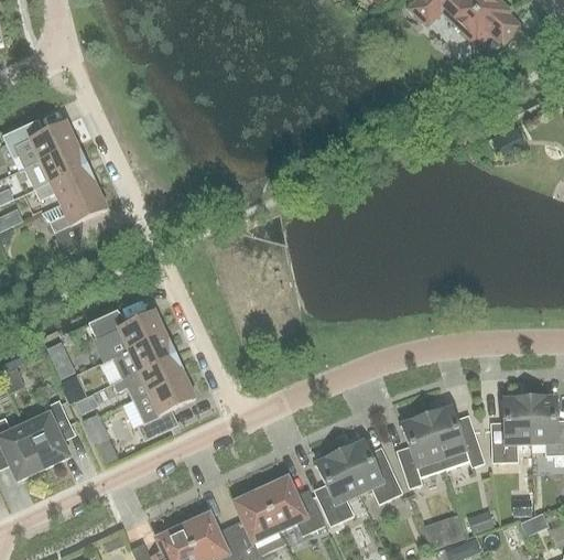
[(506,11),(508,9),(498,0),(415,0),(409,8),(427,25),(443,9),(465,29),(463,31),(477,45),(491,31),(502,42),(519,25),(523,30),(524,29),(506,11)]
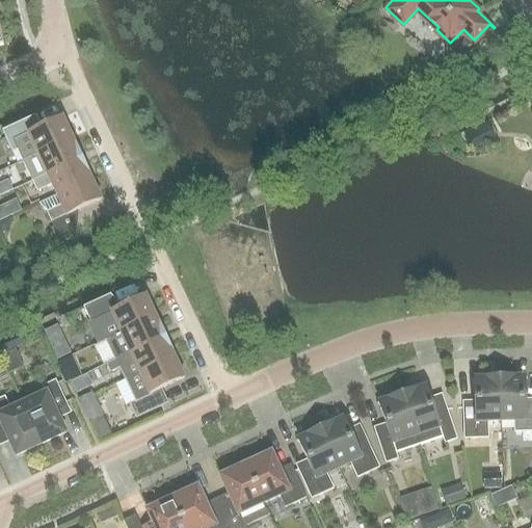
[(37,151),(73,134),(63,113),(34,127),(29,114),(3,127),(12,149),(18,146),(23,158),(37,151)]
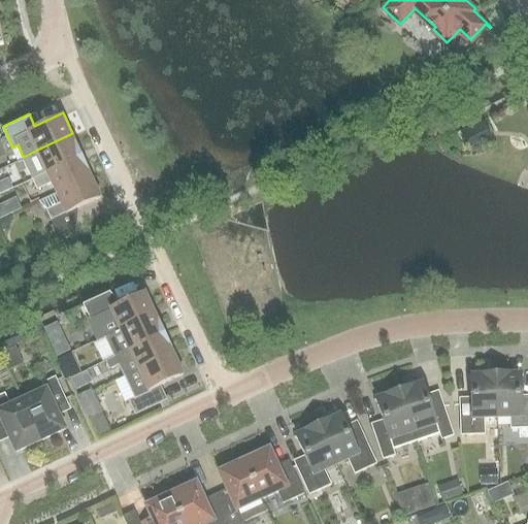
[(466,141),(490,130),(486,121),(461,132),(466,141)]
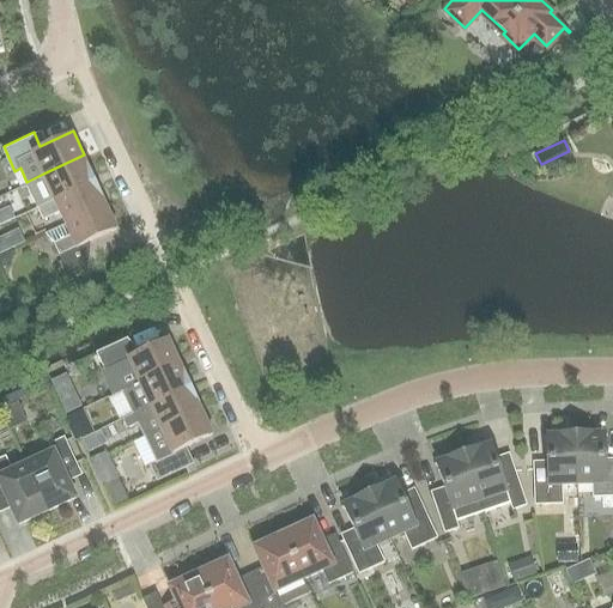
[(37,205),(96,177),(87,160),(86,160),(84,154),(43,174),(49,186),(32,193),(37,205)]
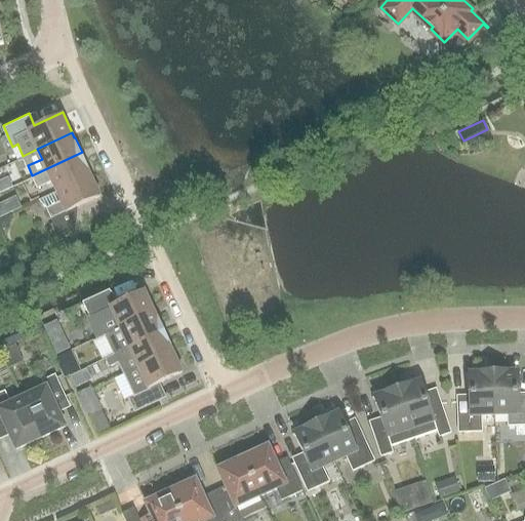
[(89,167),(82,152),(32,175),(37,186),(51,178),(56,189),(90,172),(88,167),(89,167)]
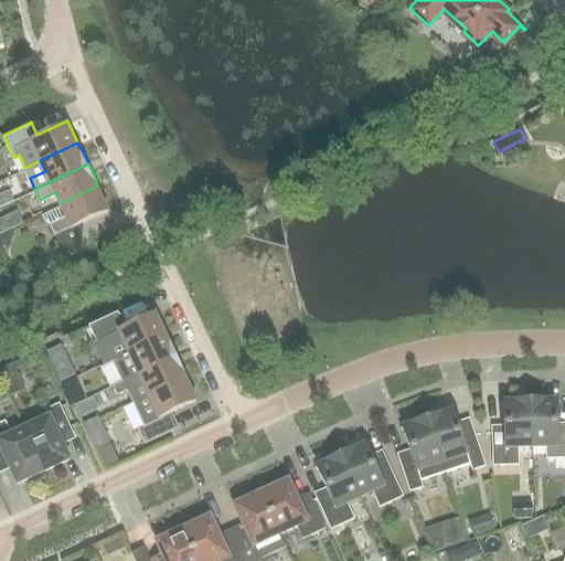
[(84,220),(108,209),(97,186),(61,203),(42,212),(50,221),(55,232),(84,220)]
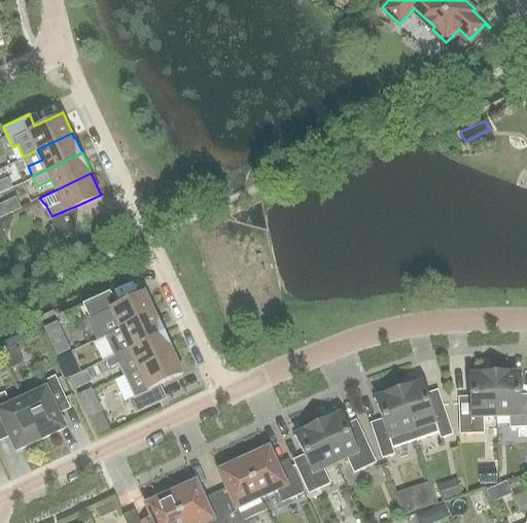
[(7,227),(9,221),(6,214),(0,217),(0,227),(1,230),(7,227)]
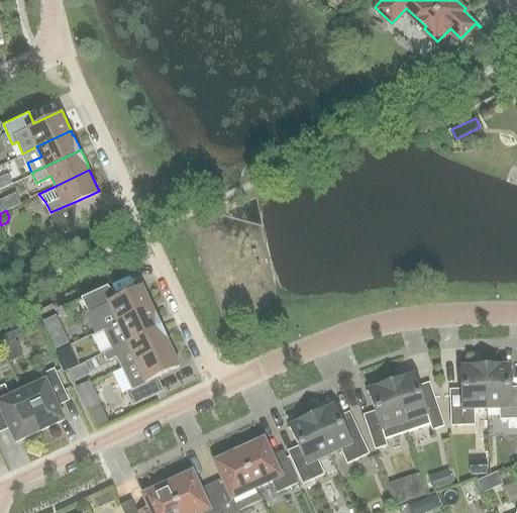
[(95,330),(151,304),(142,283),(114,296),(108,283),(82,295),(89,308),(87,308),(97,328),(95,329),(95,330)]
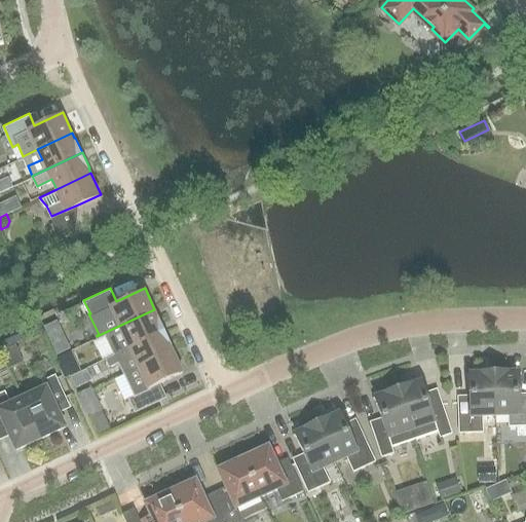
[(115,352),(164,329),(157,313),(157,314),(154,309),(97,336),(98,336),(120,326),(124,335),(110,342),(115,351),(115,352)]
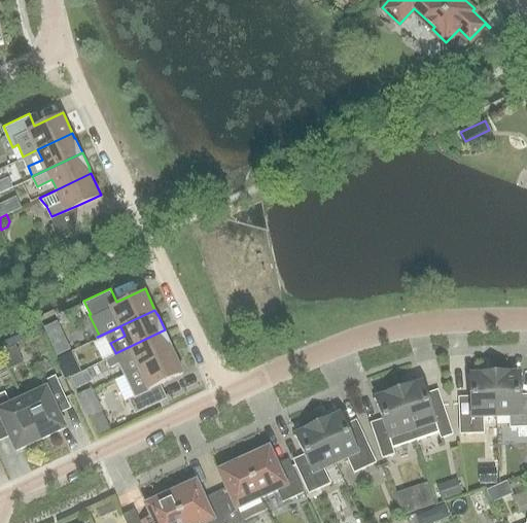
[(56,320),(44,325),(58,353),(68,348),(56,320)]
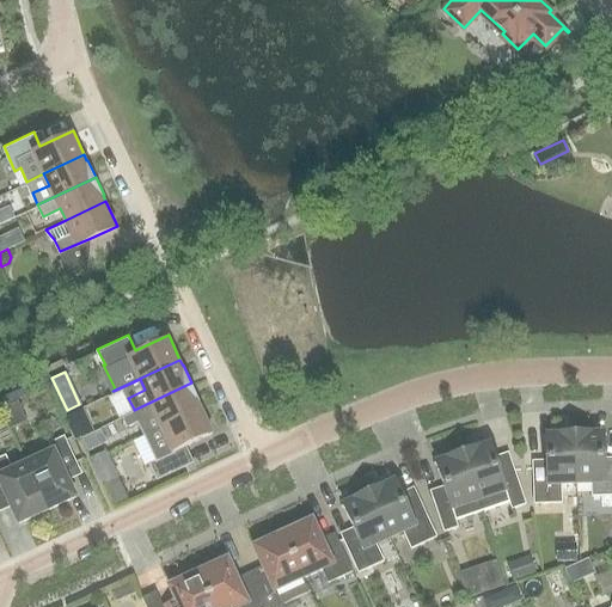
[(145,433),(202,406),(199,400),(200,400),(191,382),(134,410),(134,409),(122,414),(127,423),(138,418),(145,433)]
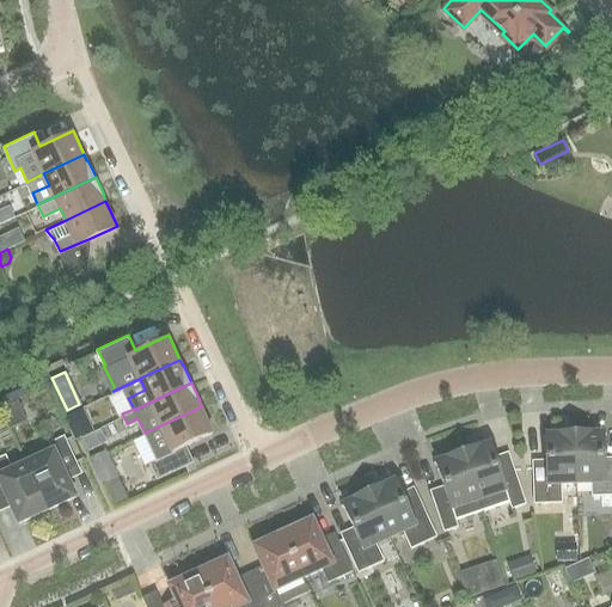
[(17,402),(1,409),(11,428),(26,421),(17,402)]
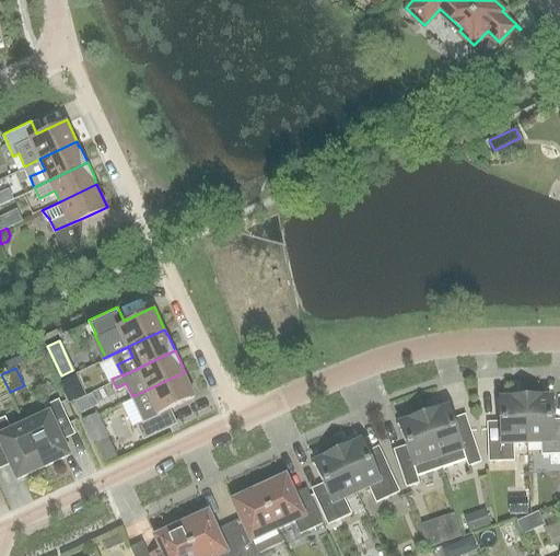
[(59,379),(69,400),(85,392),(76,370),(59,379)]
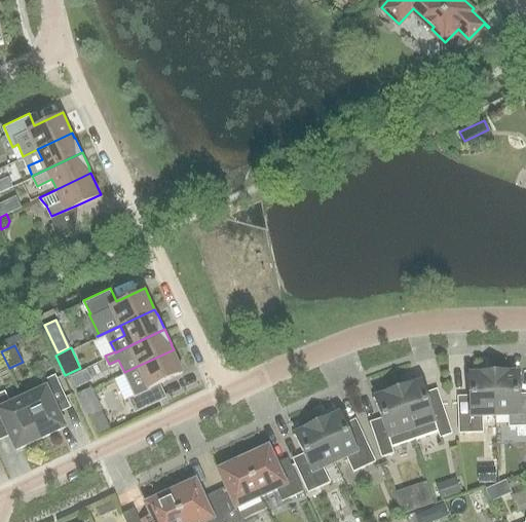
[(154,383),(183,370),(174,349),(124,372),(134,393),(127,396),(135,410),(161,398),(154,383)]
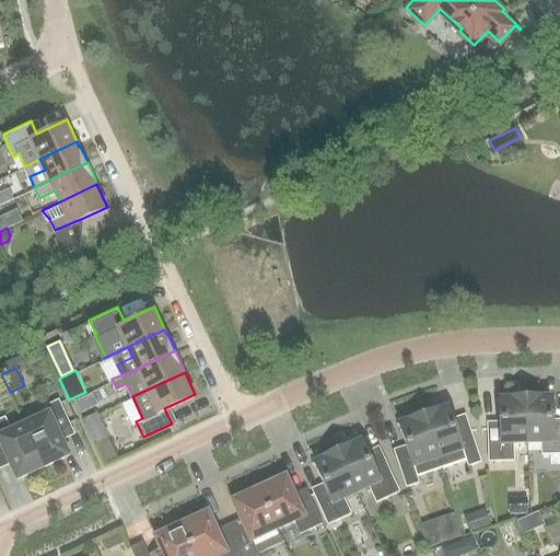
[(93,391),(76,398),(81,410),(98,403),(93,391)]
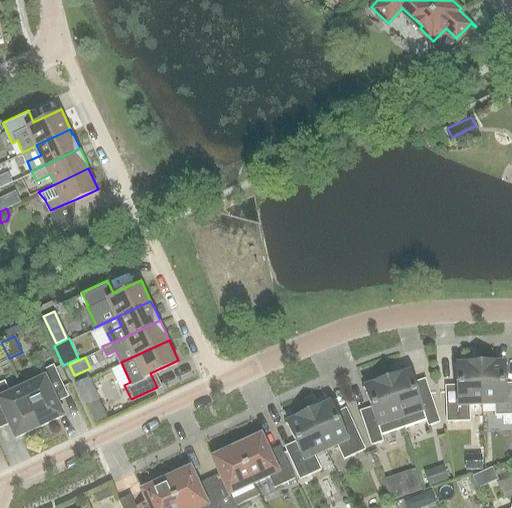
[(483,402),(481,360),(455,361),(455,363),(457,362),(458,387),(446,387),(447,419),(470,418),(470,402),(483,402)]
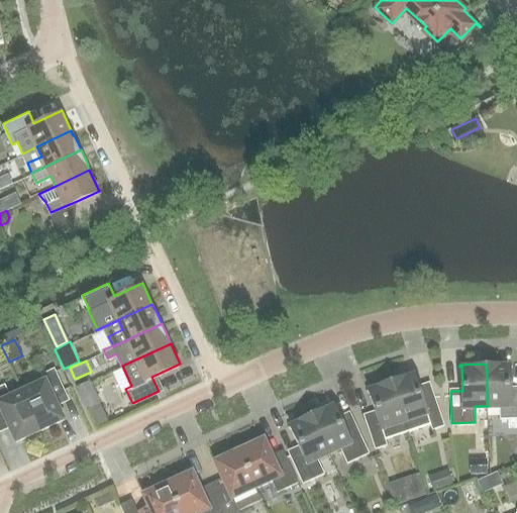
[(516,415),(516,389),(511,390),(510,365),(512,365),(512,364),(486,364),(488,406),(500,405),(500,416),(516,415)]
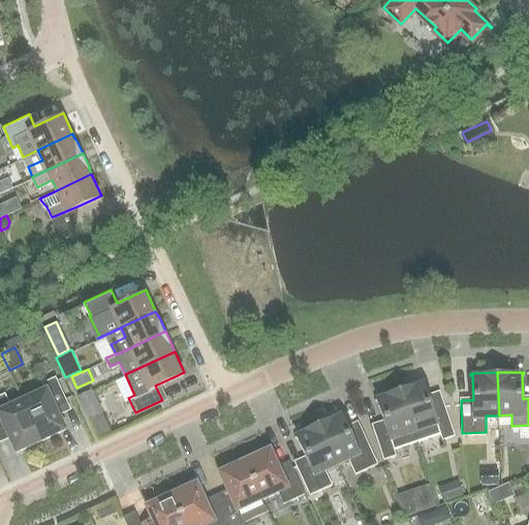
[(56,405),(66,400),(55,375),(43,380),(47,387),(22,398),(41,438),(65,427),(56,405)]
